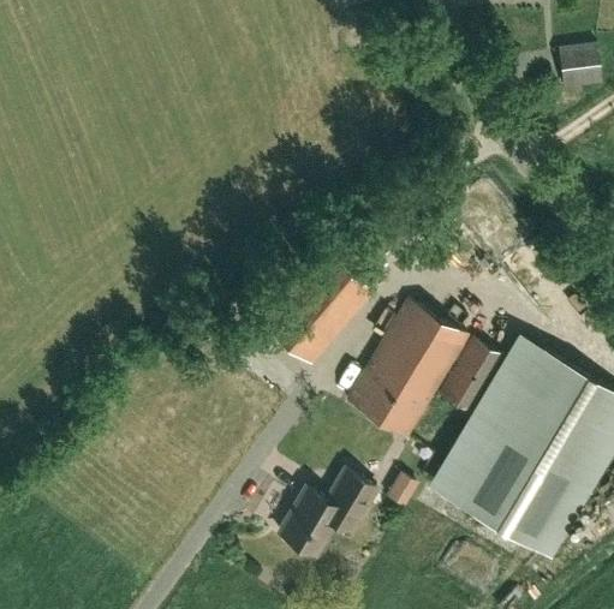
[(562,90),(601,85),(596,46),(558,51),(562,90)]
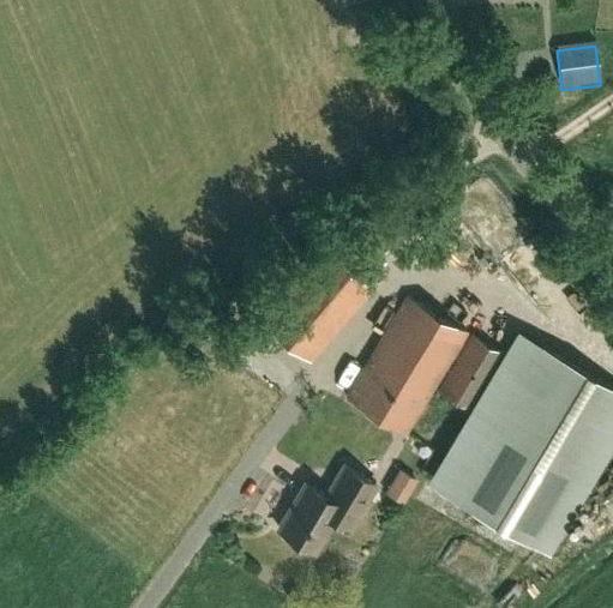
[(310,366),(372,294),(323,251),(260,324),(310,366)]
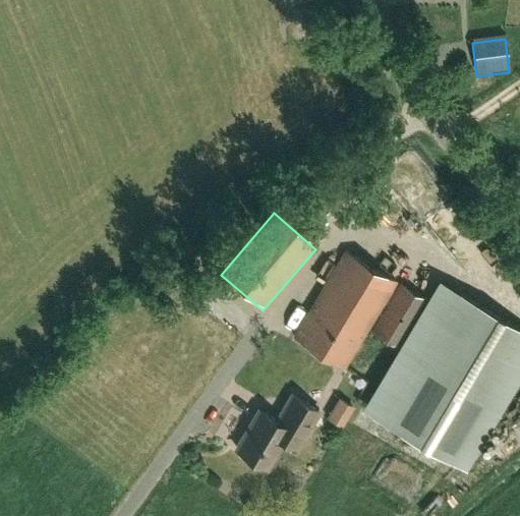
[(344,371),(396,286),(345,254),(293,340),(344,371)]
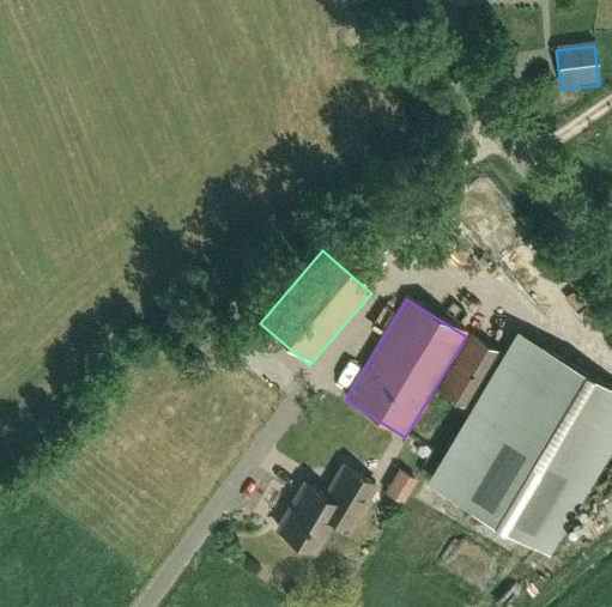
[(437,395),(468,414),(502,358),(471,340),(437,395)]
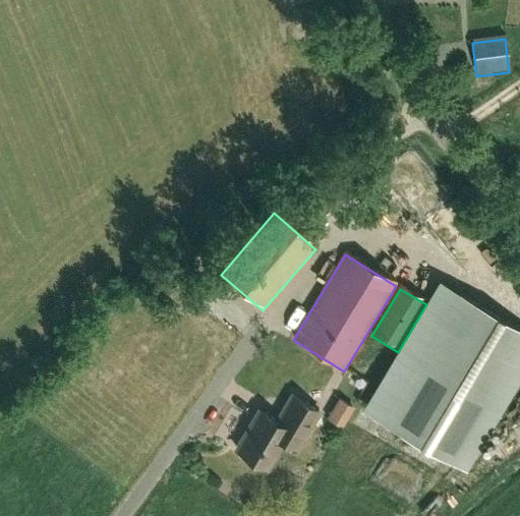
[(519,333),(460,297),(384,424),(464,473),(519,380),(519,333)]
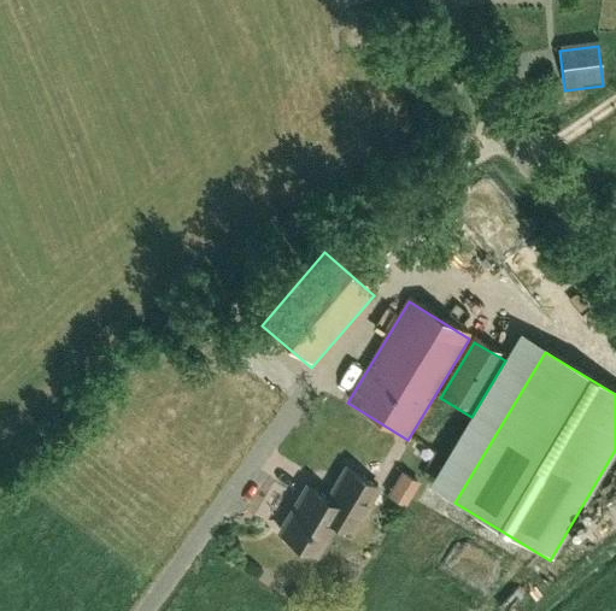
[(334,526),(350,535),(376,492),(346,473),(327,503),(306,491),(279,536),(287,541),(288,547),(300,553),(306,552),(314,557),(334,526)]
